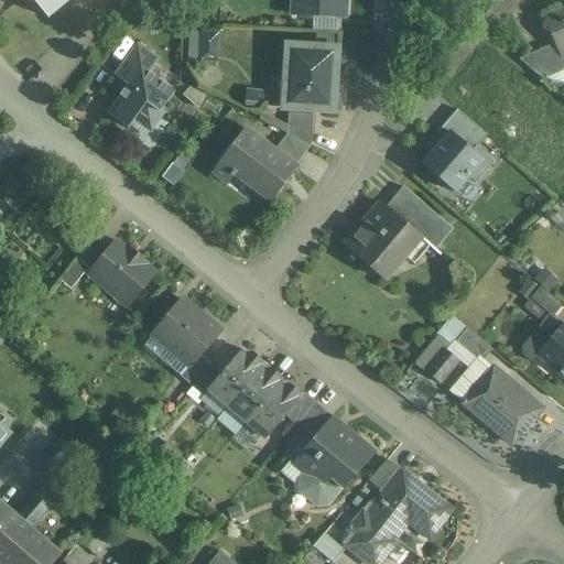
[(33,0),(49,19),(69,0),(33,0)]
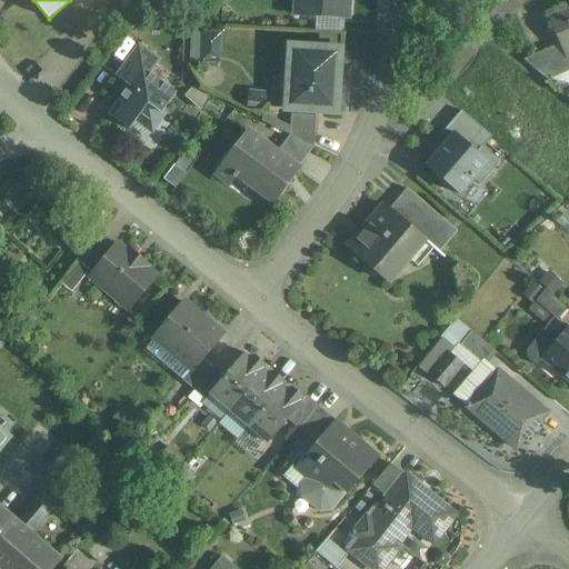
[(296,0),(295,17),(296,17),(316,18),(342,19),(347,19),(348,0),(296,0)]
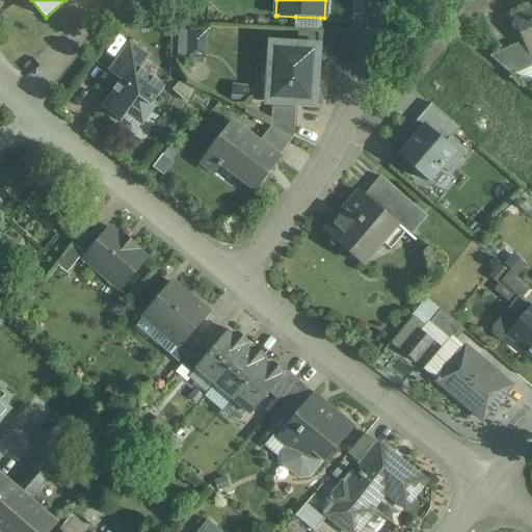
[(531,7),(512,17),(523,42),(528,52),(529,52),(531,57),(531,56),(531,7)]
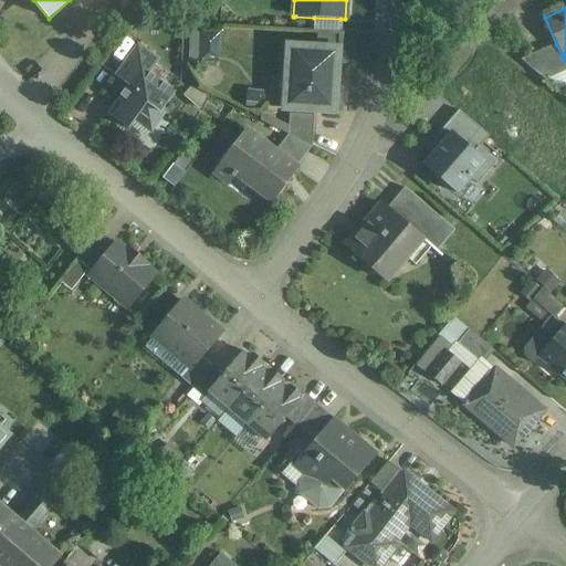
[(314,18),(313,31),(341,32),(341,19),(314,18)]
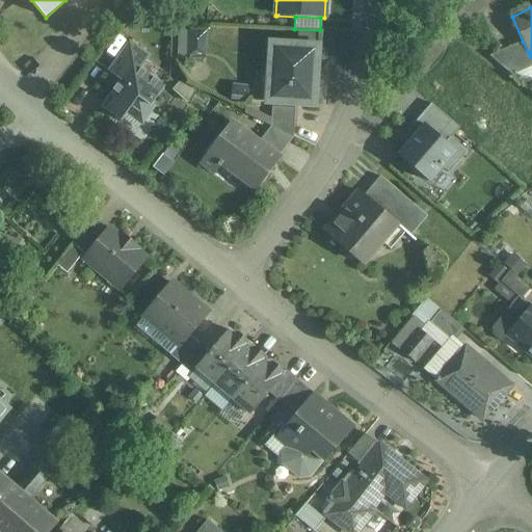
[(180,29),(180,55),(208,56),(209,30),(180,29)]
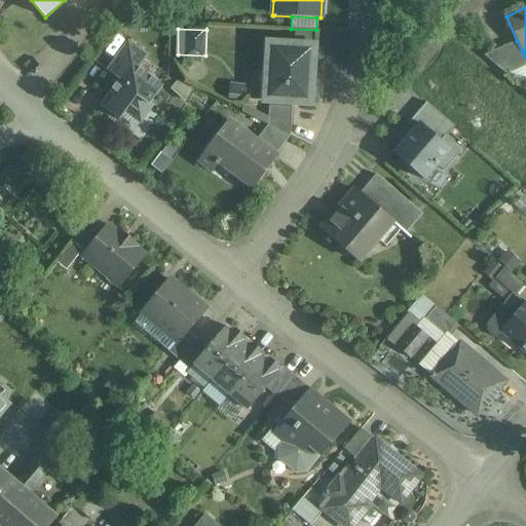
[(107,70),(109,72),(120,80),(132,65),(138,69),(147,55),(127,41),(107,70)]
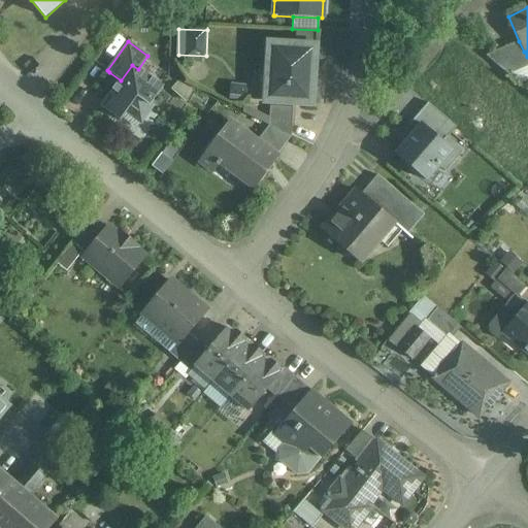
[(524,52),(519,41),(486,56),(508,75),(527,66),(527,58),(527,57),(525,52),(524,52)]
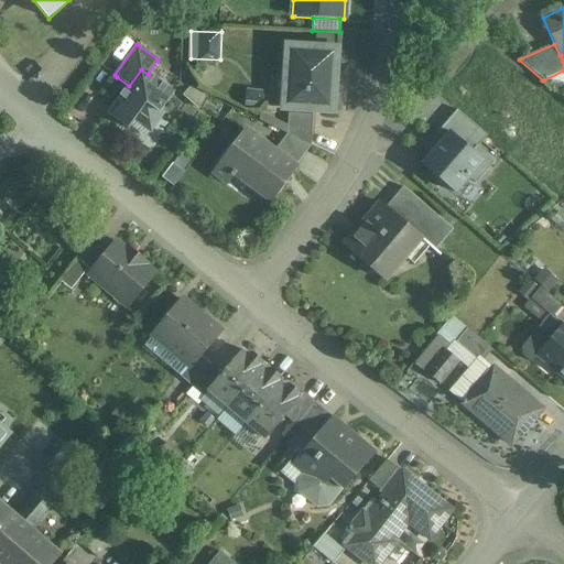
[(333,111),(334,83),(336,51),(288,47),(284,107),(273,106),(272,107),(272,108),(273,108),(333,111)]
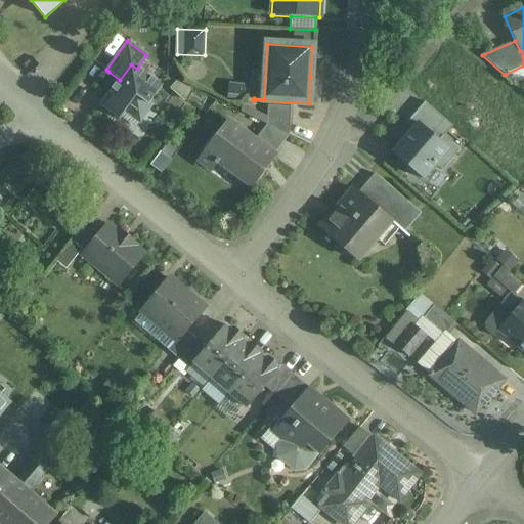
[(140,122),(150,106),(148,104),(161,86),(137,69),(131,64),(120,80),(100,106),(119,120),(126,111),(140,122)]
